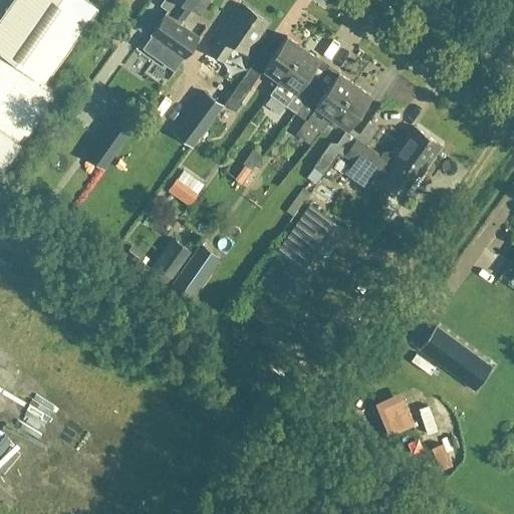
[(87,0),(11,0),(0,17),(0,50),(45,81),(97,7),(87,0)]
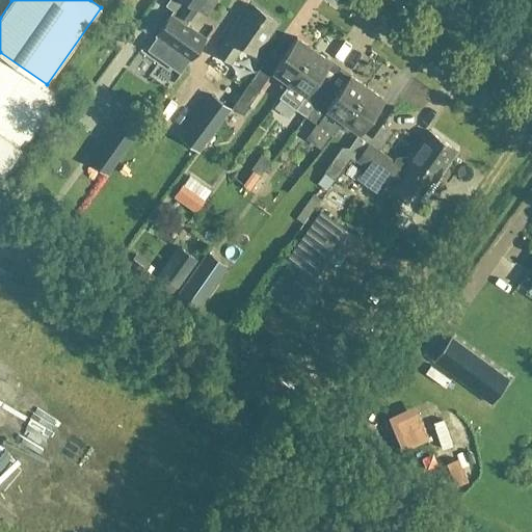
[(217,1),(217,0),(169,0),(166,4),(174,10),(157,34),(158,35),(149,49),(180,71),(190,57),(191,59),(206,40),(186,26),(197,9),(207,16),(217,1)]
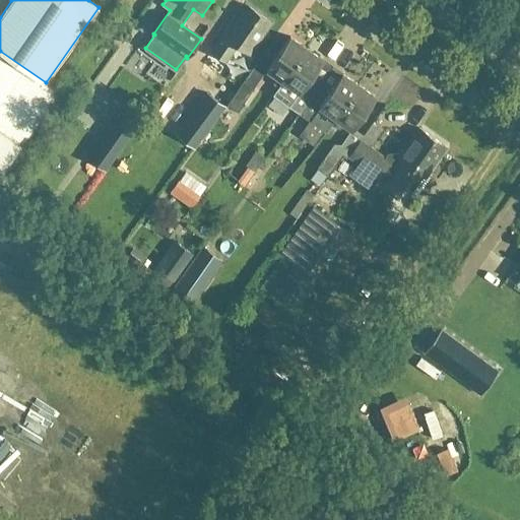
[(236,16),(222,35),(223,36),(211,52),(225,62),(238,45),(249,53),(270,22),(247,5),(238,18),(236,16)]
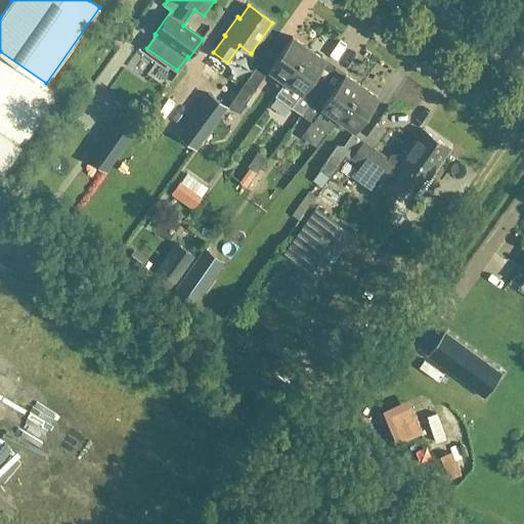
[(279,89),(309,48),(293,37),(269,71),(281,79),(275,87),(279,89)]
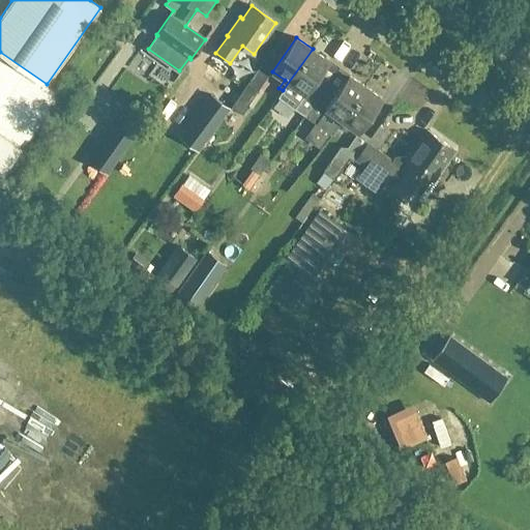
[(313,49),(283,90),(278,97),(305,116),(328,83),(319,76),(329,61),(313,49)]
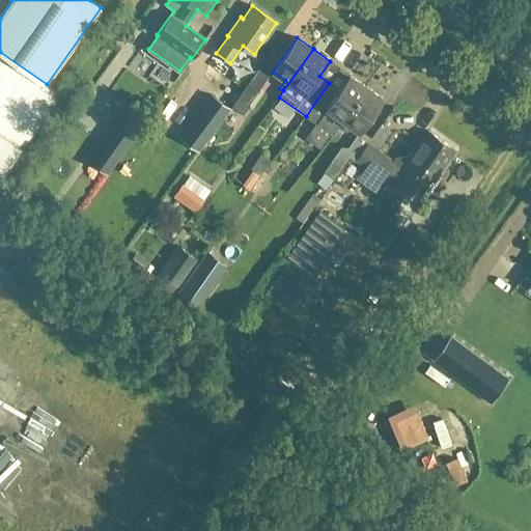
[(333,135),(343,120),(367,87),(351,75),(339,90),(329,83),(306,116),(333,135)]
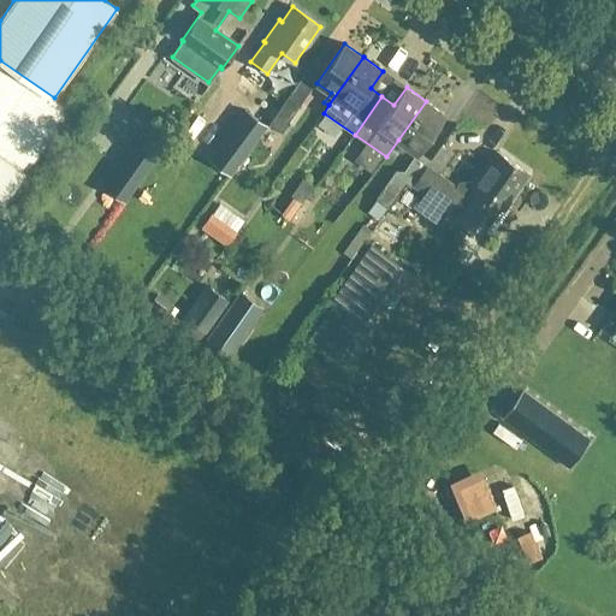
[(271,125),(282,134),(301,107),(289,99),(271,125)]
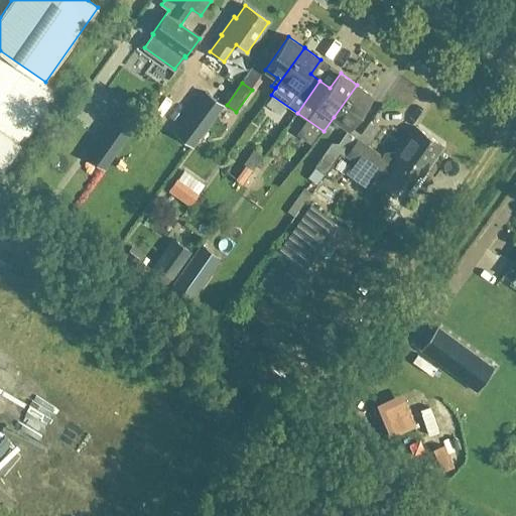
[(357,85),(334,117),(350,128),(373,96),(357,85)]
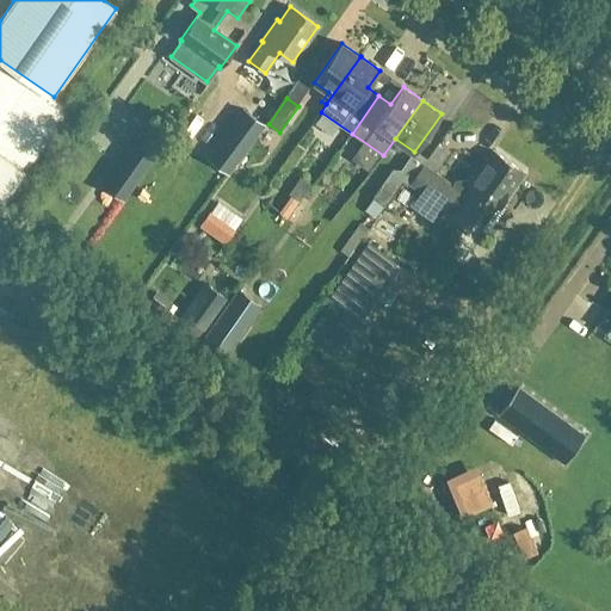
[(230,173),(265,125),(245,110),(210,158),(230,173)]
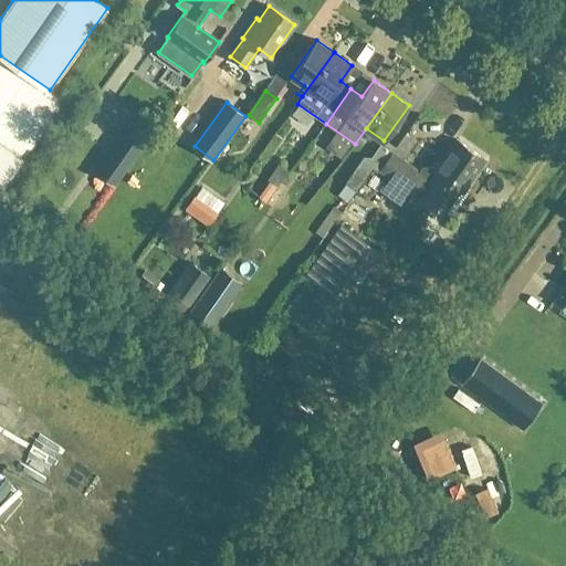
[(94,173),(115,187),(147,142),(126,127),(94,173)]
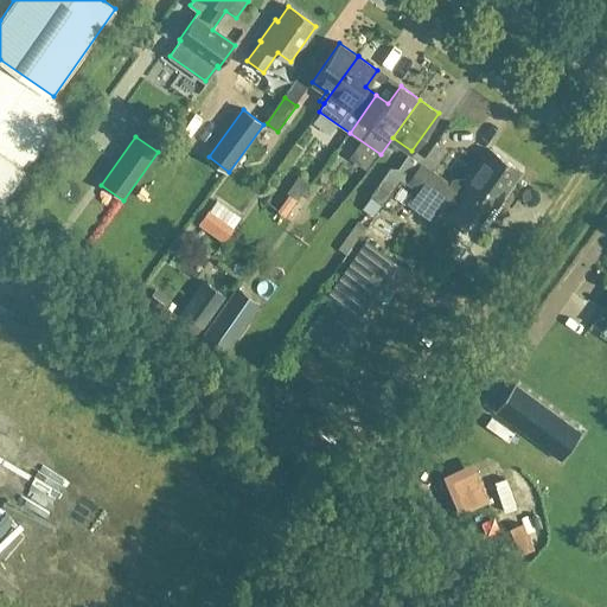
[(0,202),(25,168),(0,149),(0,202)]
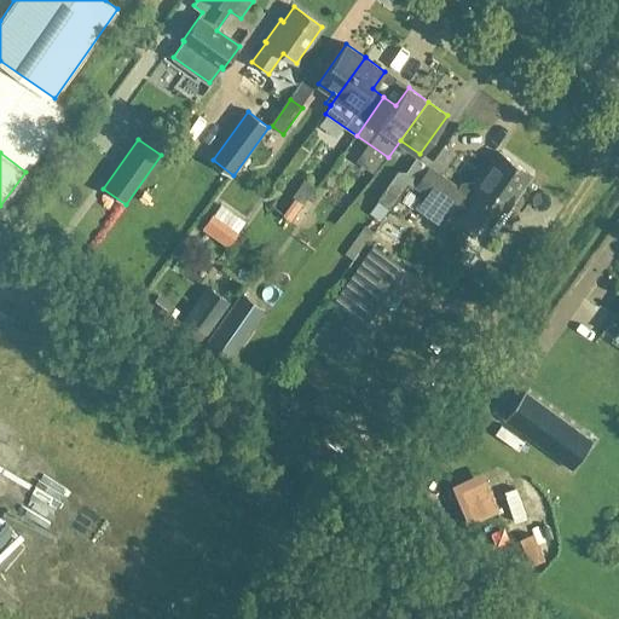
[(531,174),(501,154),(478,186),(474,184),(461,185),(460,187),(429,166),(415,185),(424,192),(416,202),(437,218),(444,207),(473,227),(474,226),(472,225),(476,218),(497,232),(510,214),(504,210),(505,210),(531,174)]
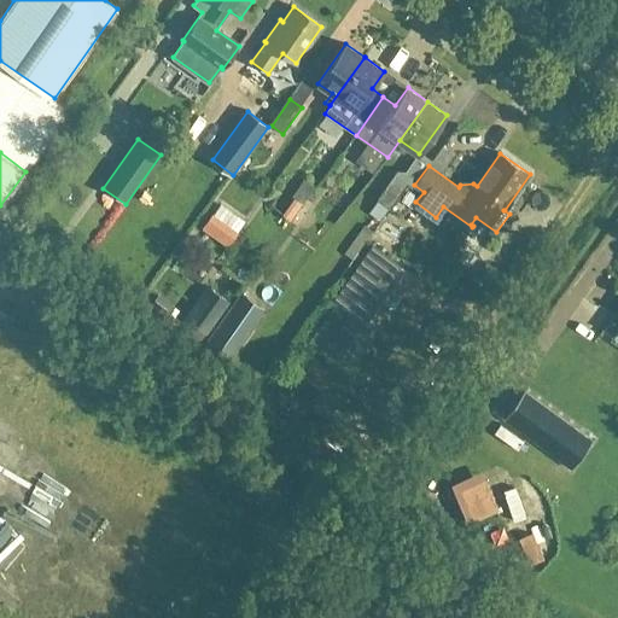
[(409,185),(397,175),(378,202),(390,210),(409,185)]
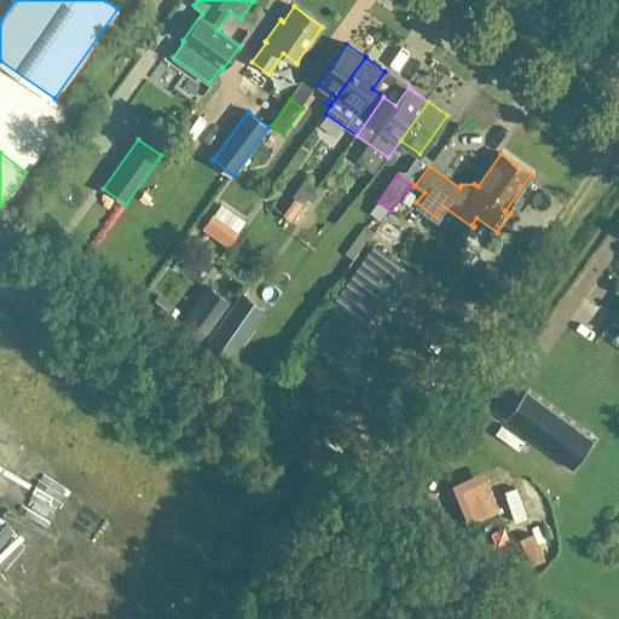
[(313,236),(323,217),(301,207),(291,226),(313,236)]
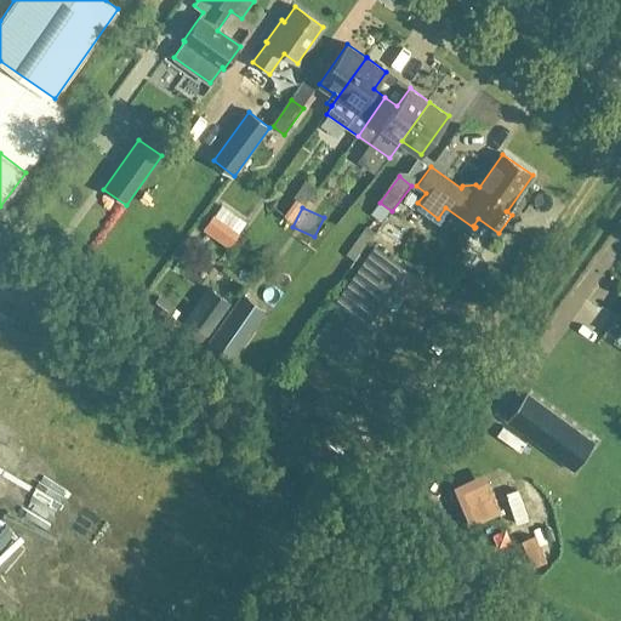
[(224,222),(246,235),(251,226),(229,214),(224,222)]
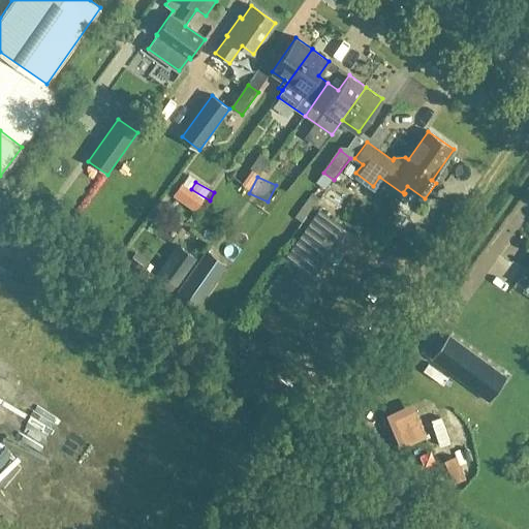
[(173,197),(195,213),(205,199),(183,184),(173,197)]
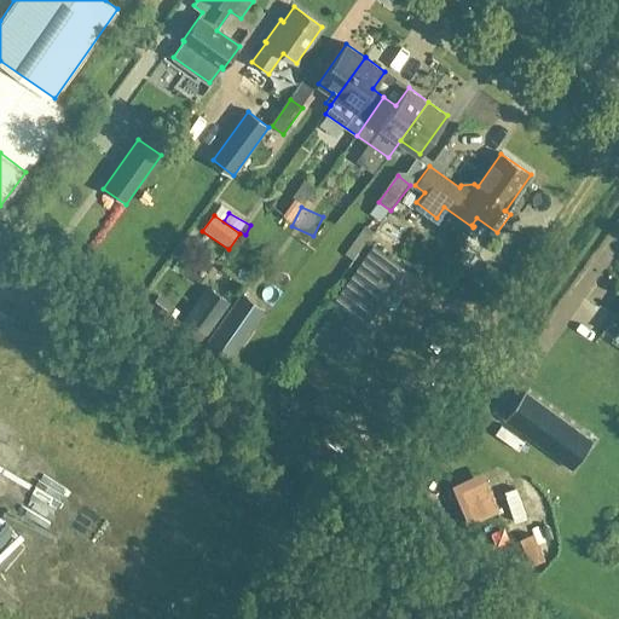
[(337,364),(363,328),(370,334),(411,276),(374,248),(333,307),(334,308),(308,345),(337,364)]
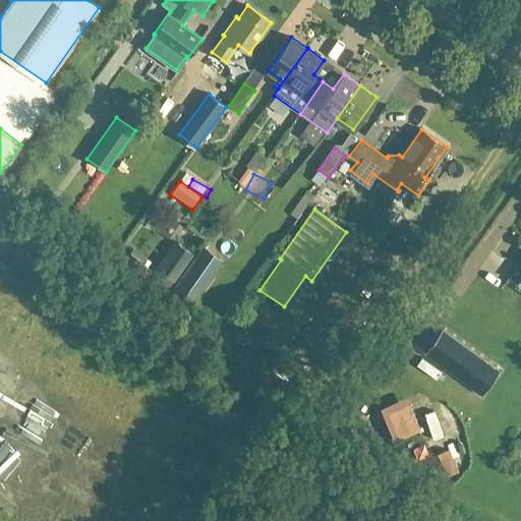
[(192,254),(174,241),(155,268),(173,281),(192,254)]
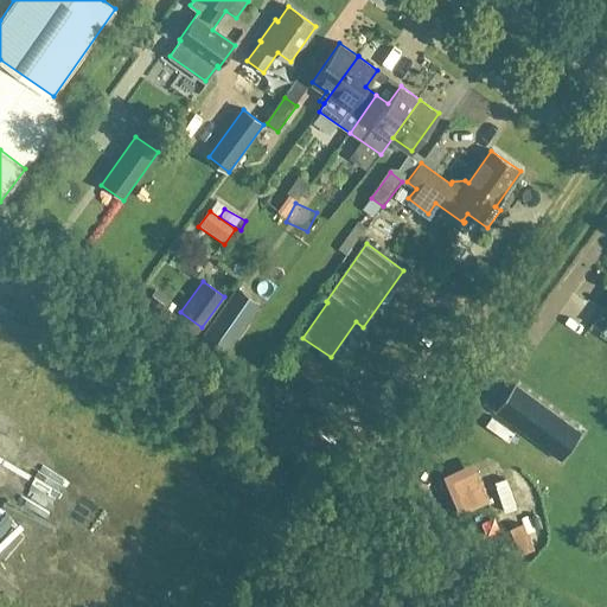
[(236,289),(200,340),(222,355),(257,304),(236,289)]
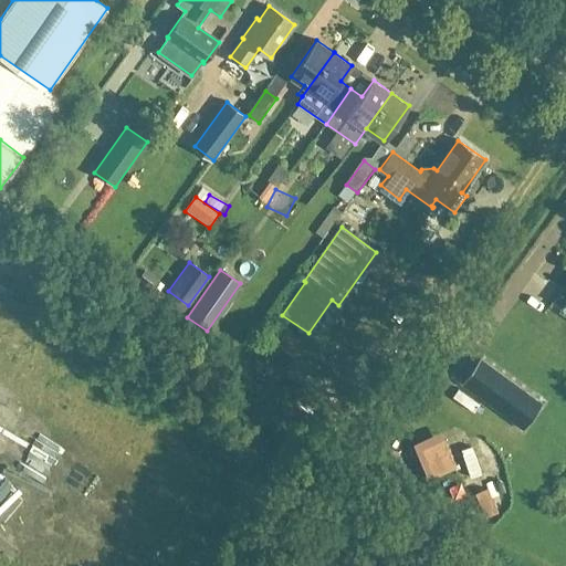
[(38,348),(45,336),(32,328),(24,342),(38,348)]
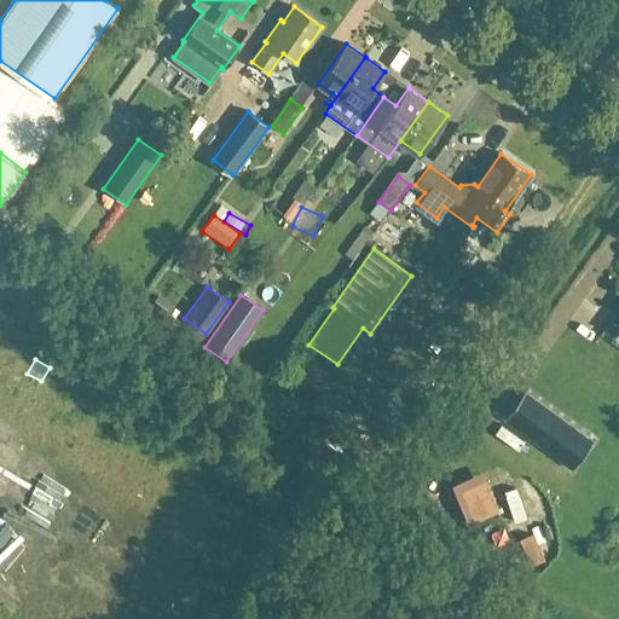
[(503,421),(560,462),(572,470),(591,443),(580,434),(524,393),(503,421)]
